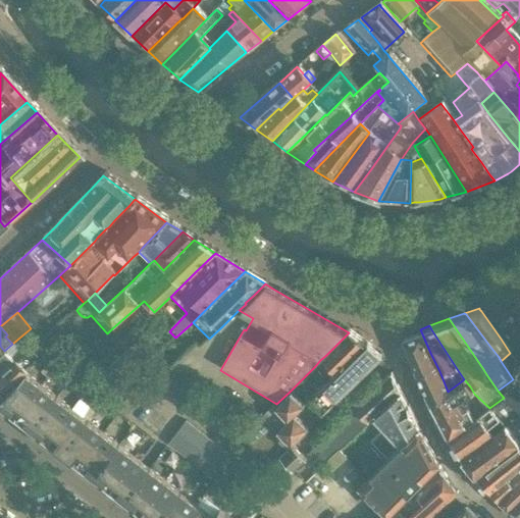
[(456,406),(474,394),(470,386),(464,379),(448,392),(442,376),(439,371),(430,353),(420,329),(400,337),(417,379),(428,405),(449,394),(456,406)]
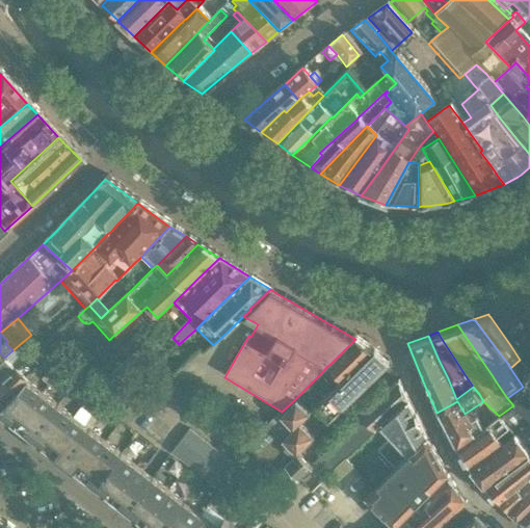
[(336,377),(341,383),(372,351),(354,340),(333,362),(326,367),(321,373),(330,383),(336,377)]
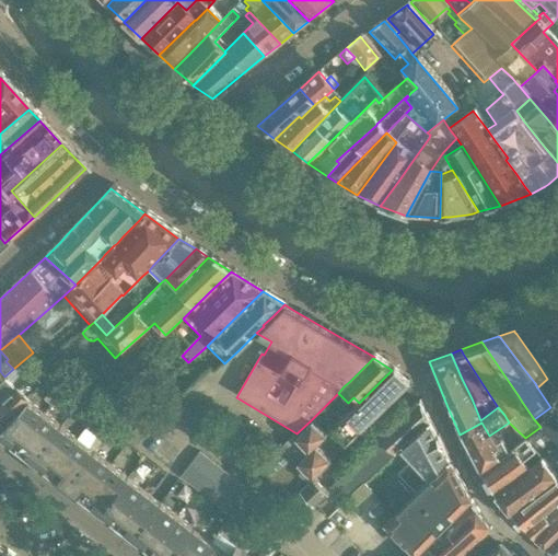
[(51,378),(66,390),(74,380),(51,360),(41,370),(51,378)]
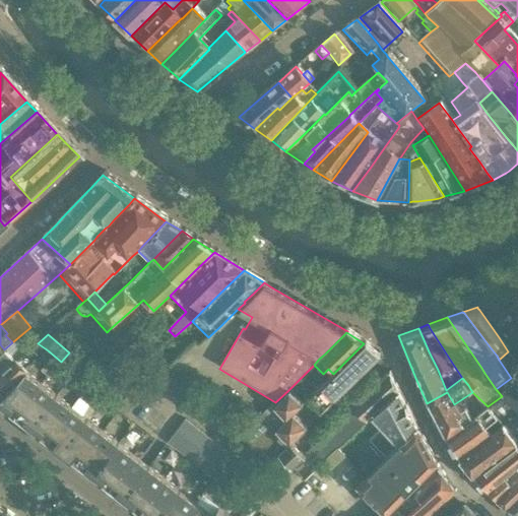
[(333,374),(322,384),(321,383),(306,398),(320,413),(335,398),(378,357),(374,353),(364,343),(333,374)]
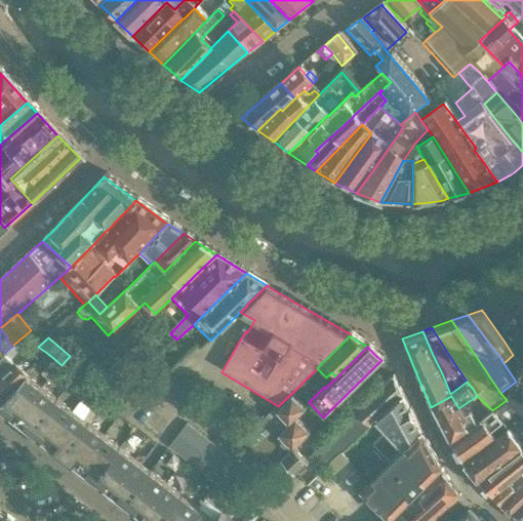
[(0,399),(4,395),(18,379),(26,373),(44,359),(34,348),(12,368),(0,379),(0,399)]
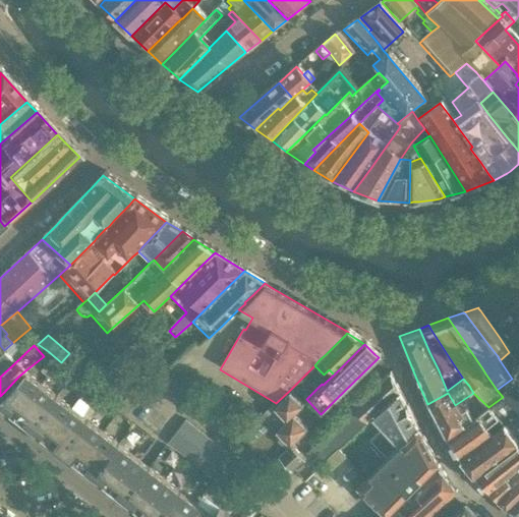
[(0,377),(12,365),(2,355),(0,357),(0,377)]
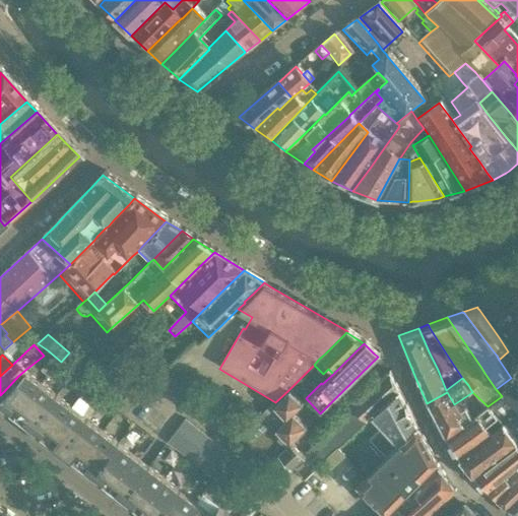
[(153,387),(151,386),(160,378),(148,366),(139,374),(137,372),(108,401),(126,415),(153,387)]
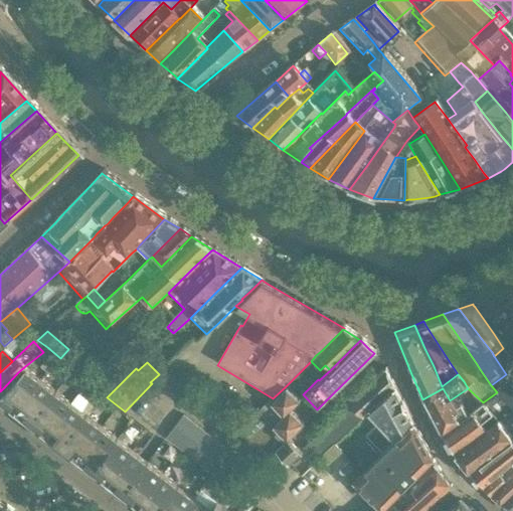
[(206,510),(208,507),(176,482),(153,464),(148,461),(143,457),(139,454),(136,452),(115,435),(25,366),(18,372),(0,391),(0,400),(37,430),(51,440),(68,453),(80,463),(100,478),(111,487),(118,493),(127,500),(140,510),(206,510)]
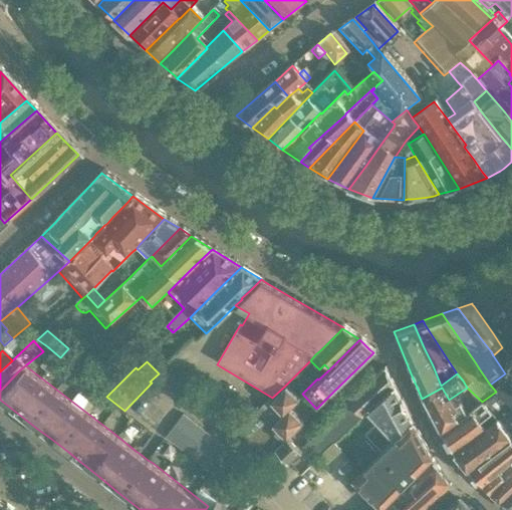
[(367,413),(366,413),(370,410),(372,407),(376,404),(380,400),(384,397),(387,395),(388,393),(390,391),(393,389),(384,369),(347,402),(335,414),(336,415),(307,445),(318,459),(332,445),(333,446),(361,418),(367,413)]
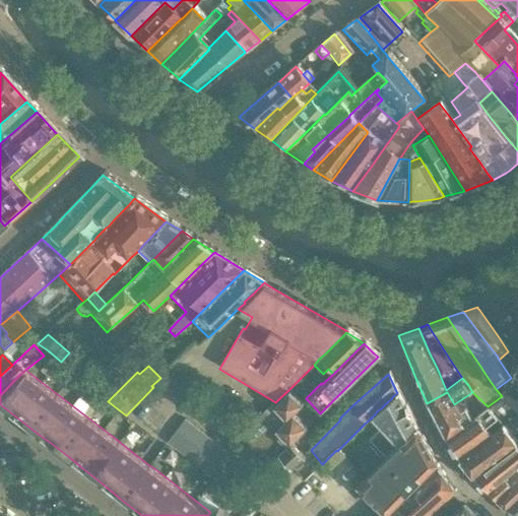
[(511,378),(496,389),(502,396),(517,415),(517,416),(517,386),(517,385),(511,378)]
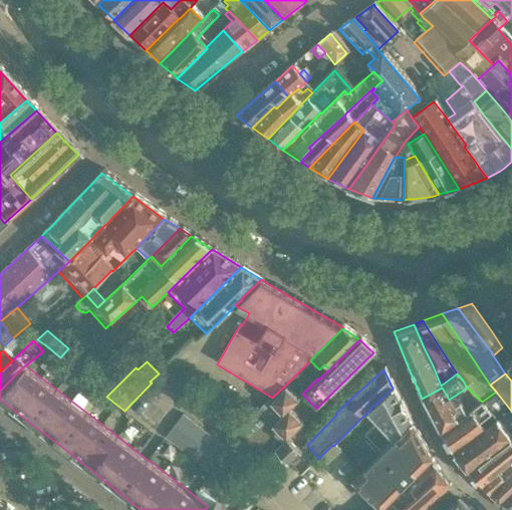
[(274,454),(273,452),(274,451),(285,440),(286,439),(304,422),(290,409),(298,401),(285,388),(271,402),(270,403),(268,402),(250,418),(234,434),(265,463),(267,462),(274,454)]
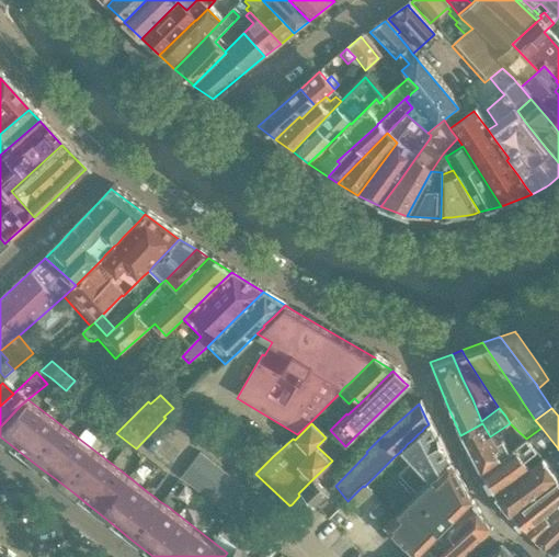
[(460,435),(470,454),(493,441),(490,436),(482,423),(460,435)]
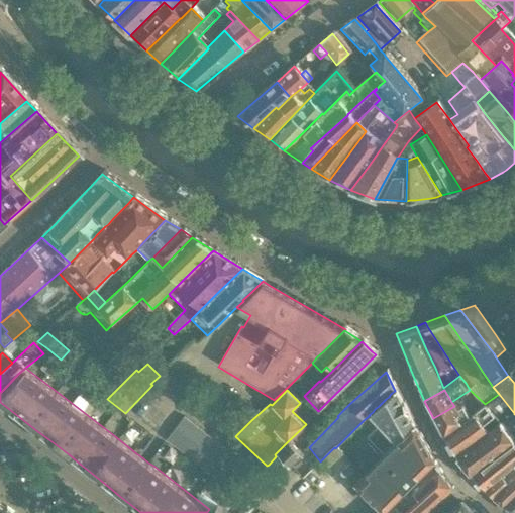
[(373,412),(369,415),(370,415),(380,426),(367,438),(383,455),(395,443),(397,442),(399,440),(401,438),(403,436),(405,434),(407,432),(409,430),(411,428),(413,427),(412,426),(406,413),(400,400),(395,392),(395,391),(392,393),(390,395),(389,397),(386,399),(383,402),(379,406),(375,409),(373,412)]
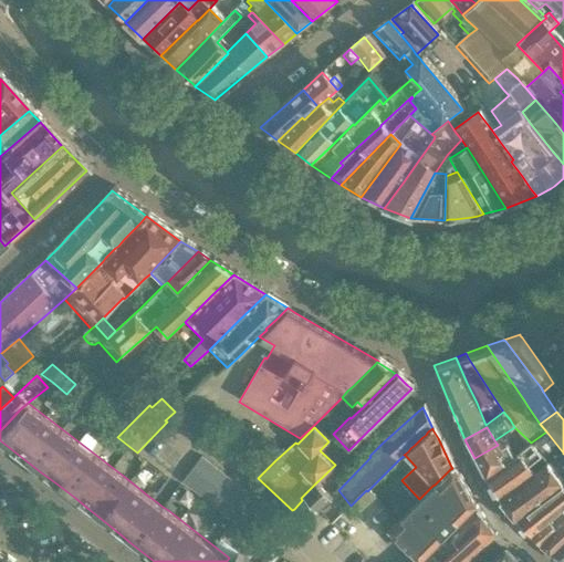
[(531,443),(549,462),(563,453),(546,432),(531,443)]
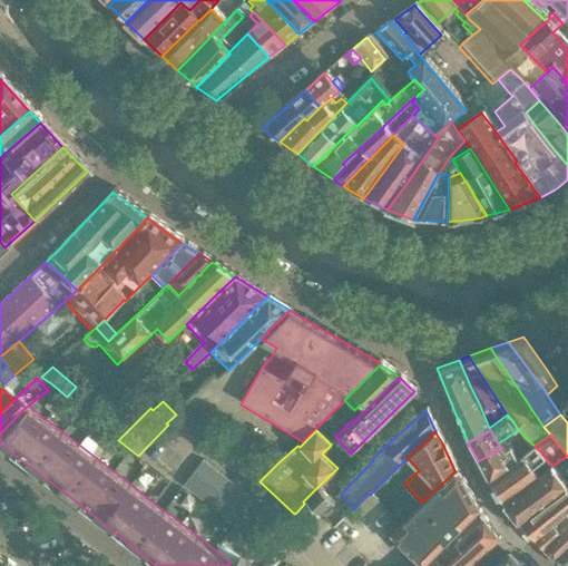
[(500,498),(502,503),(505,501),(539,476),(552,466),(535,446),(522,456),(517,460),(511,465),(490,480),(489,481),(491,486),(493,488),(492,489),(497,497),(498,496),(500,498)]
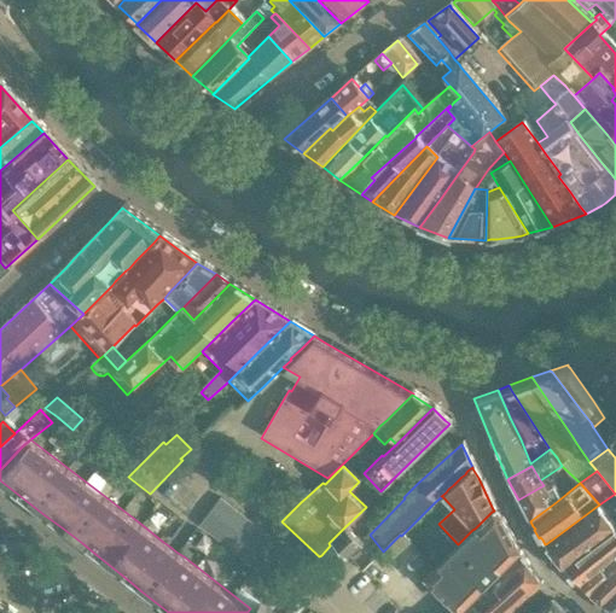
[(524,511),(530,521),(532,520),(555,503),(561,498),(553,486),(547,490),(544,485),(518,500),(524,511)]
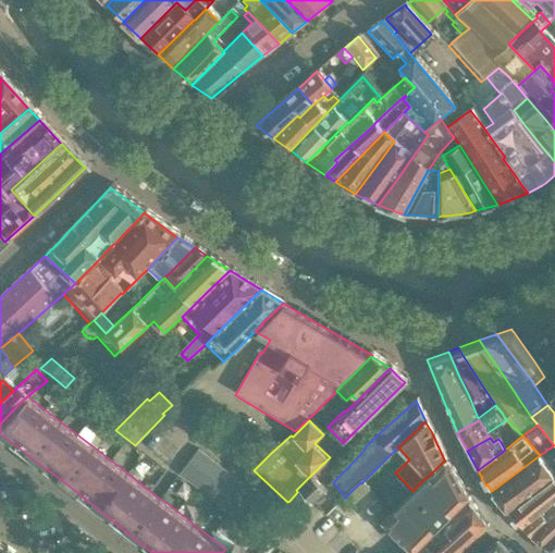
[(491,491),(505,508),(554,474),(554,446),(554,445),(540,455),(527,465),(493,490),(491,491)]
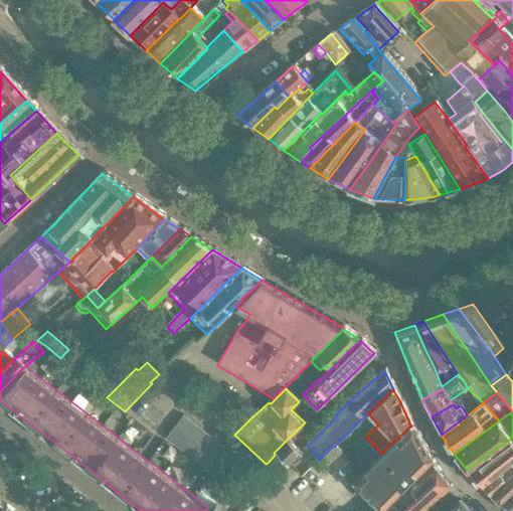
[(164,441),(213,479),(230,457),(181,418),(164,441)]
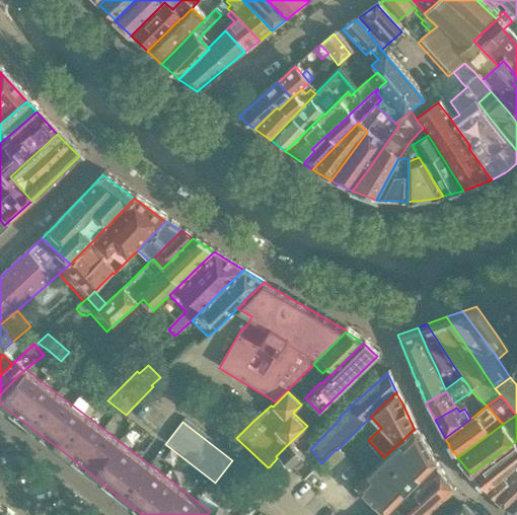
[(403,441),(385,458),(371,472),(364,480),(357,487),(384,514),(407,493),(423,476),(435,465),(415,430),(403,441)]
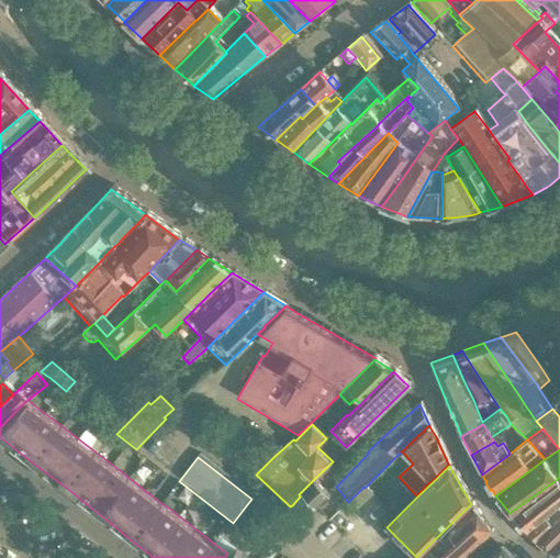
[(510,513),(525,532),(544,515),(559,501),(559,478),(510,513)]
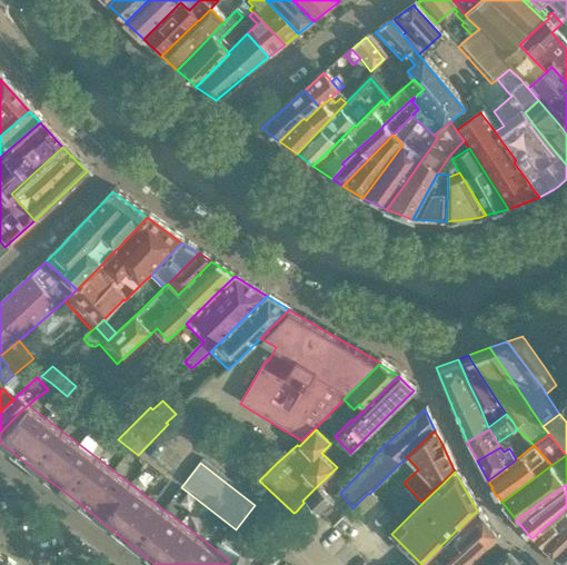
[(302,501),(304,503),(315,514),(318,516),(319,515),(325,509),(331,503),(332,502),(317,486),(316,487),(304,499),(302,501)]
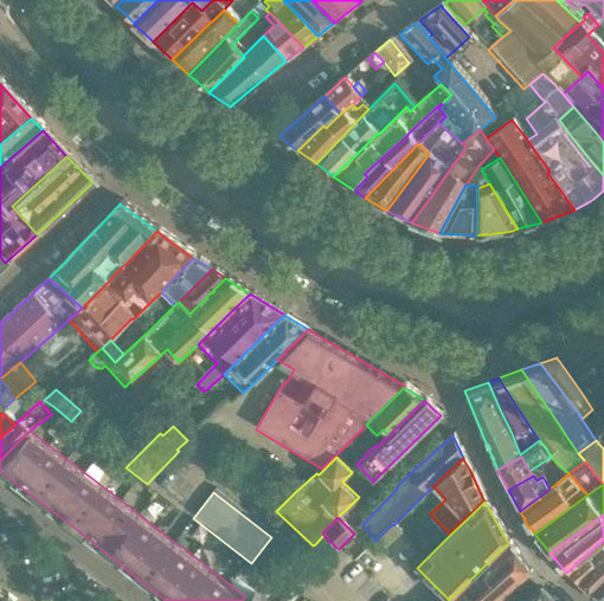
[(392,524),(376,541),(384,550),(402,534),(393,525),(392,524)]
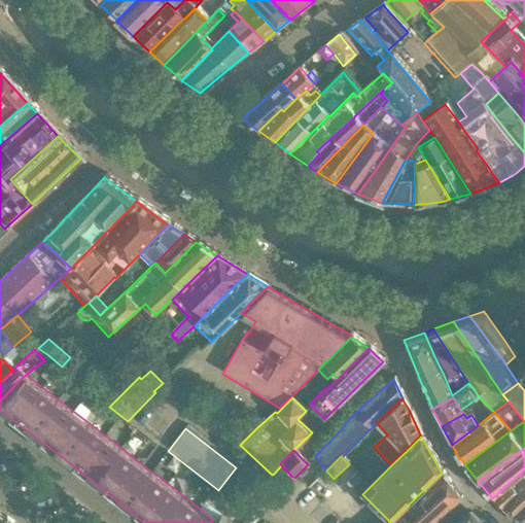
[(492,498),(503,508),(519,494),(524,488),(524,469),(510,483),(492,498)]
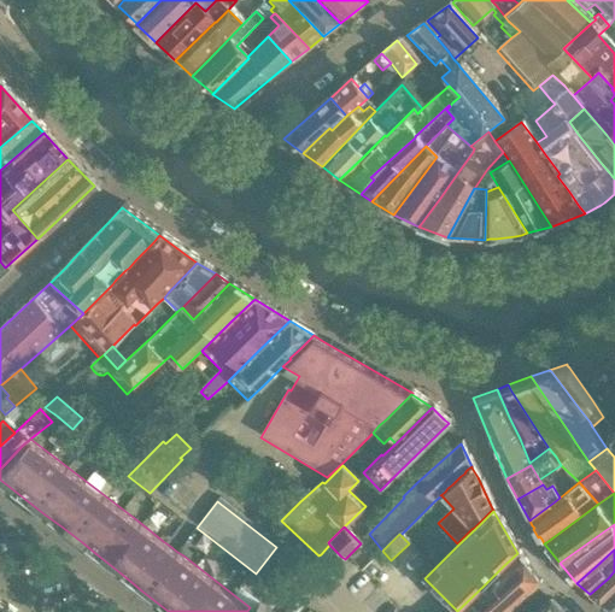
[(457,611),(509,611),(539,584),(517,553),(503,566),(484,586),(457,611)]
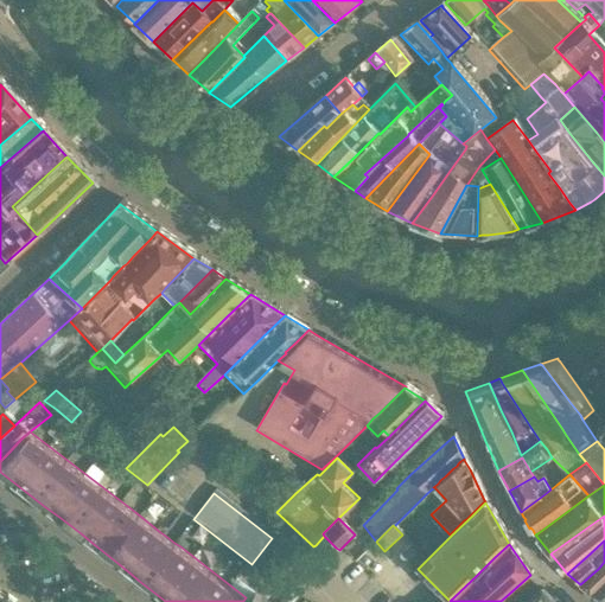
[(604,562),(598,569),(580,584),(591,595),(604,582),(604,562)]
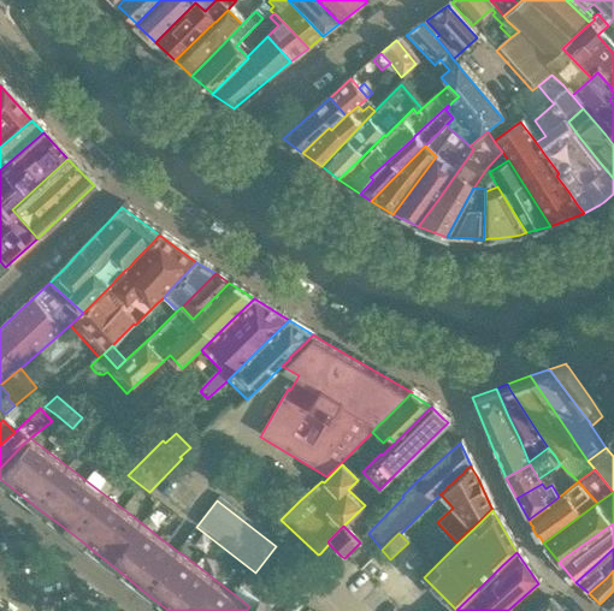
[(613,591),(600,604),(607,610),(613,610),(613,591)]
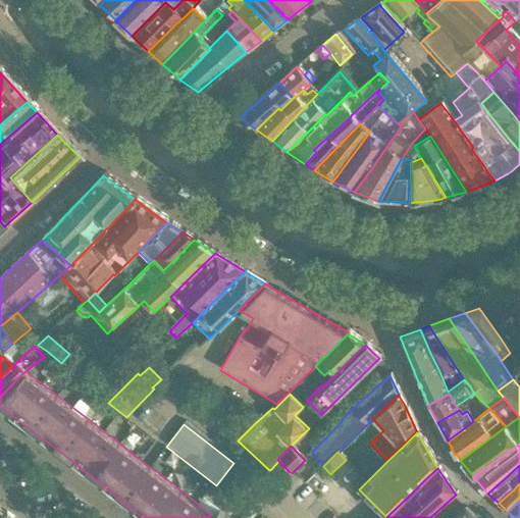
[(232,517),(217,507),(211,514),(209,517),(232,517)]
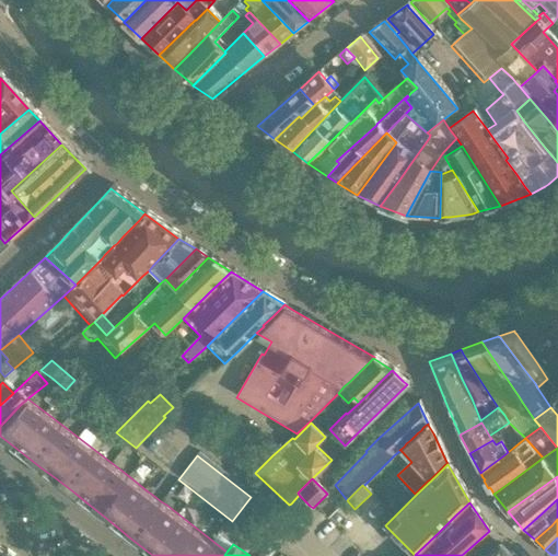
[(508,555),(498,545),(486,555),(508,555)]
